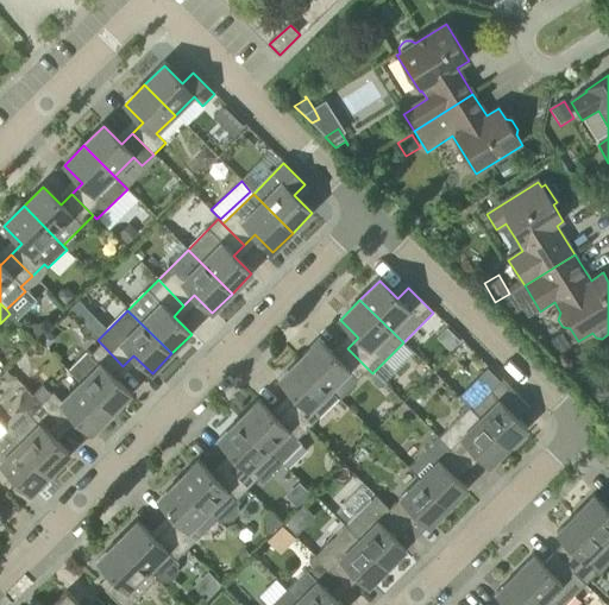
[(46,332),(39,339),(48,347),(55,339),(46,332)]
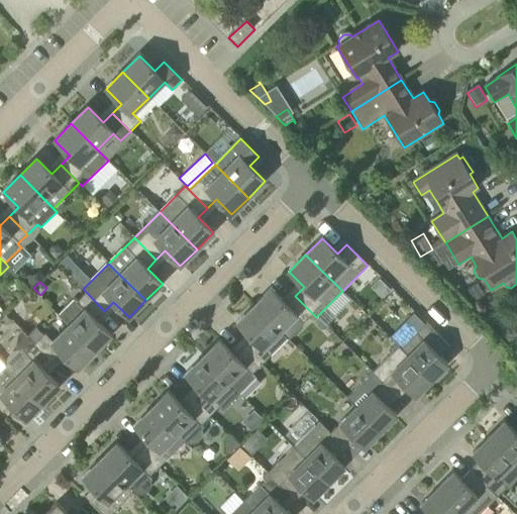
[(313,314),(295,296),(286,305),(271,290),(254,306),(280,332),(296,316),(303,323),(308,318),(313,314)]
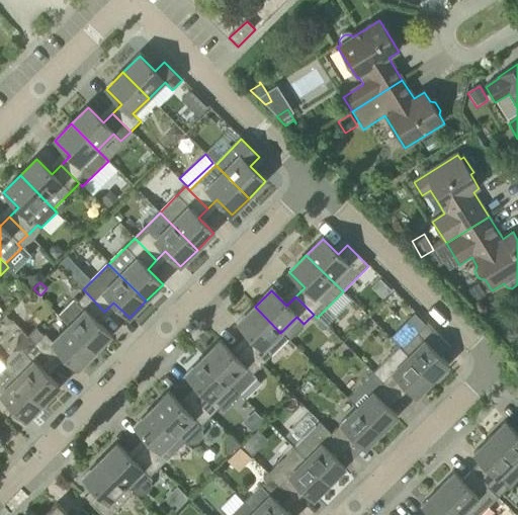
[(104,312),(87,293),(77,304),(74,301),(59,317),(69,327),(94,352),(111,336),(96,321),(104,312)]
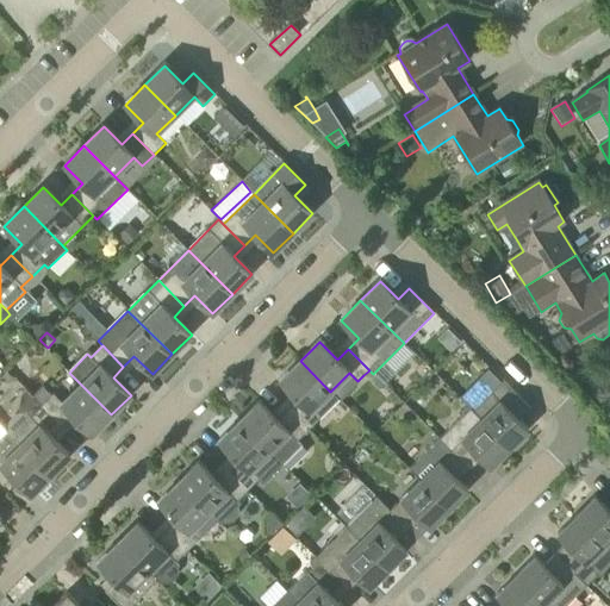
[(298,399),(287,410),(309,431),(340,400),(330,392),(300,361),(280,381),(298,399)]
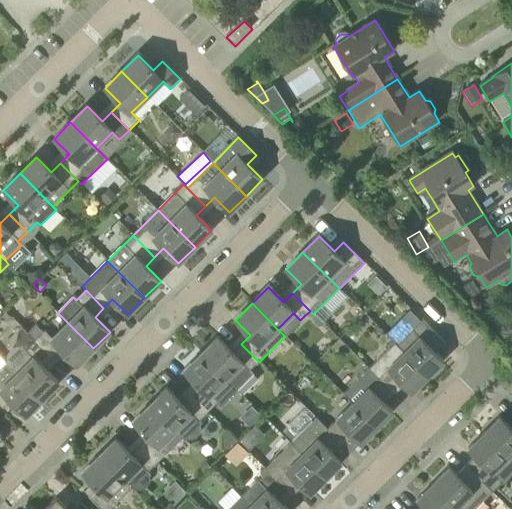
[(310,311),(305,315),(313,324),(318,320),(313,314),(310,311)]
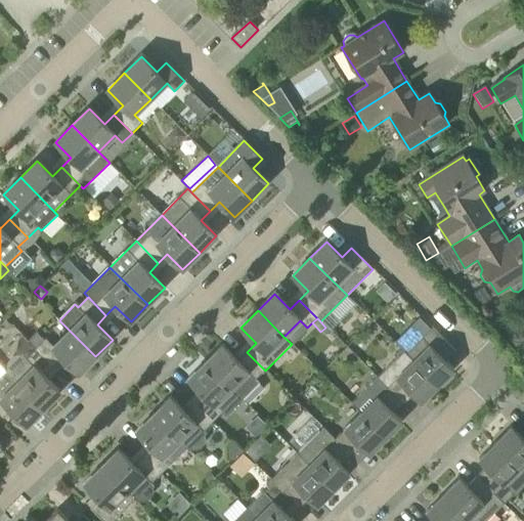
[(455,352),(432,329),(406,354),(437,386),(453,370),(446,361),(455,352)]
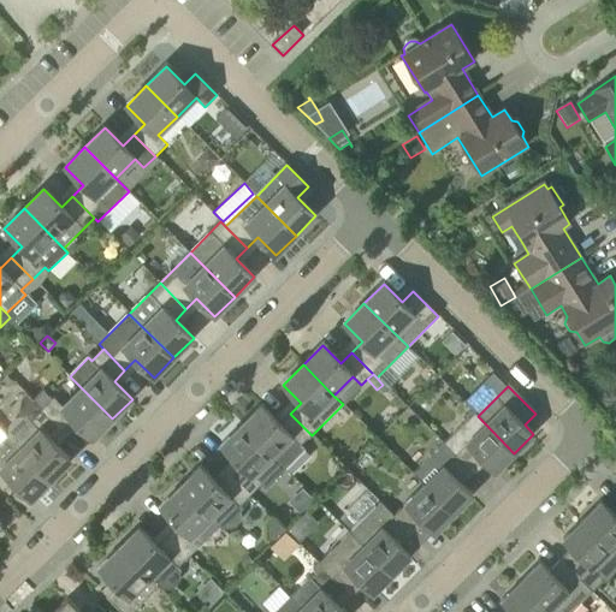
[(33,400),(42,410),(64,432),(73,421),(93,439),(112,419),(82,388),(63,408),(53,398),(52,399),(43,391),(33,400)]
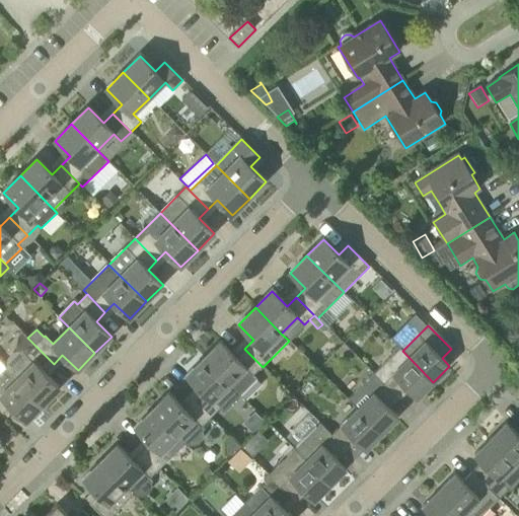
[(220,342),(204,359),(229,385),(240,396),(257,379),(253,375),(263,367),(244,349),(235,358),(220,342)]
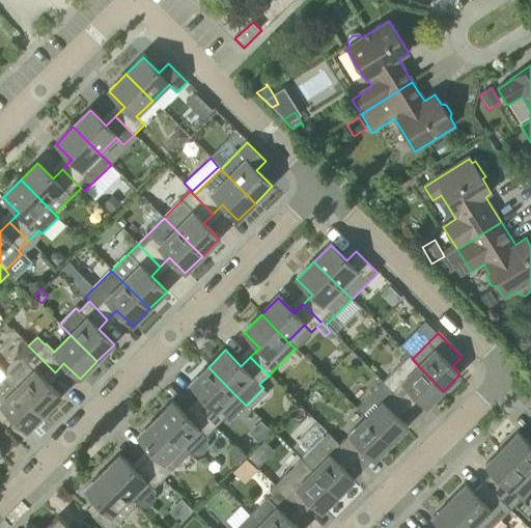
[(8,374),(6,377),(44,414),(61,397),(46,382),(55,372),(36,354),(27,363),(24,359),(22,361),(21,360),(19,359),(18,359),(11,359),(6,363),(5,369),(8,374)]
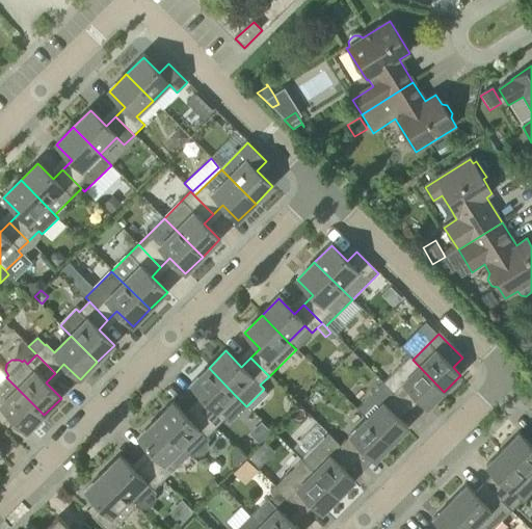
[(409,358),(383,384),(410,411),(420,401),(427,408),(444,392),(413,360),(409,358)]
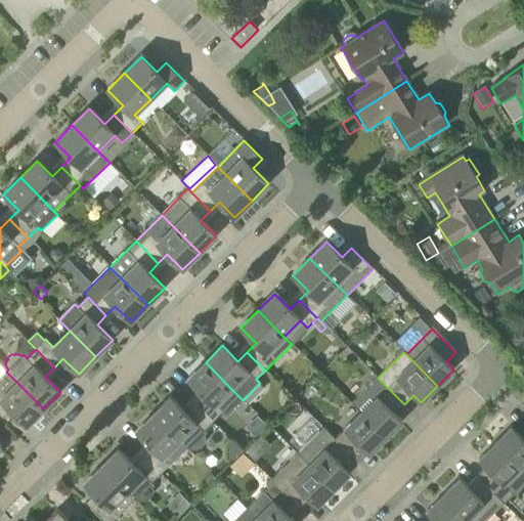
[(231,389),(206,362),(188,380),(204,395),(194,404),(213,422),(223,413),(215,404),(231,389)]
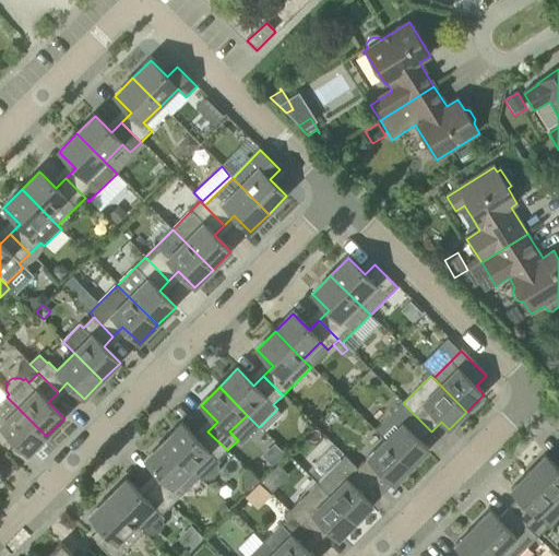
[(0,402),(0,446),(2,448),(12,438),(28,454),(46,436),(7,397),(0,402)]
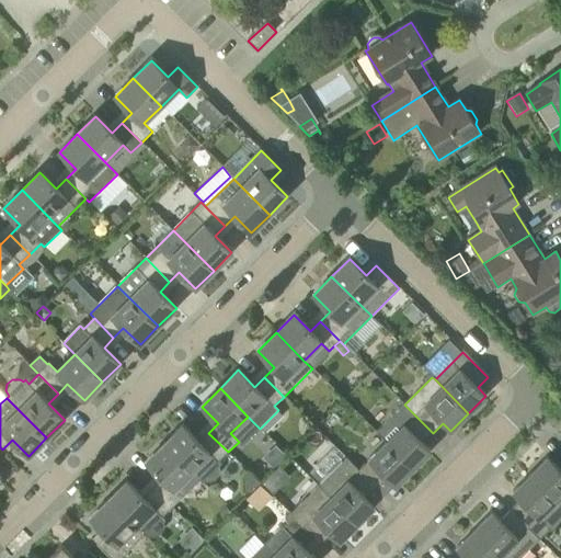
[(422,443),(433,433),(404,405),(376,433),(387,443),(412,469),(430,452),(422,443)]
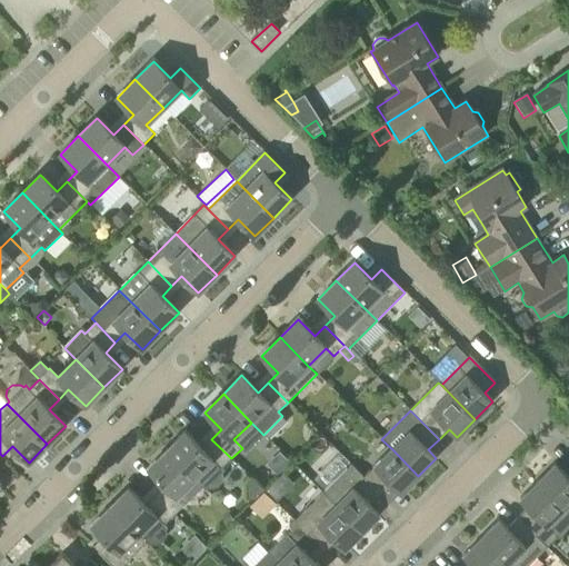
[(185,432),(167,450),(206,489),(207,488),(213,492),(220,490),(225,486),(226,479),(222,473),(223,472),(220,469),(231,458),(211,439),(201,448),(185,432)]
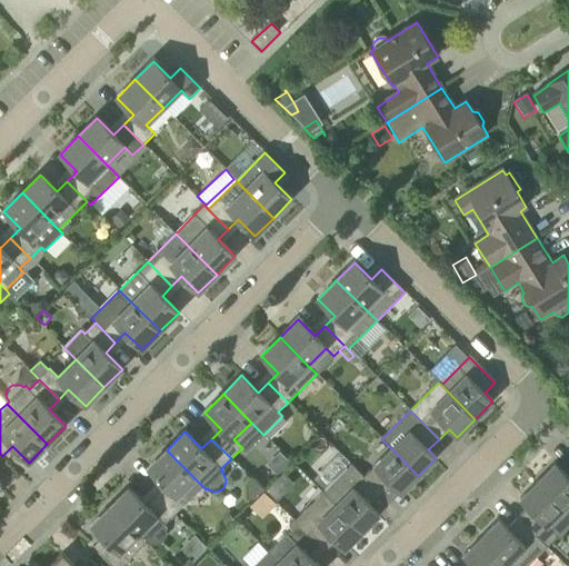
[(392,449),(363,477),(381,496),(392,486),(400,494),(418,476),(392,449)]
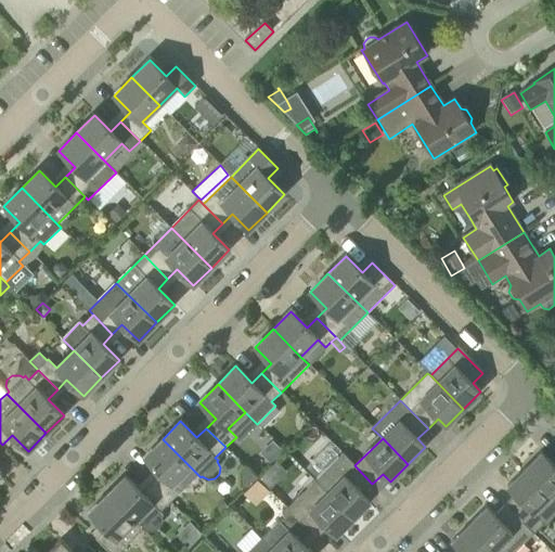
[(201,477),(163,439),(144,458),(160,474),(151,483),(170,502),(197,475),(201,478),(201,477)]
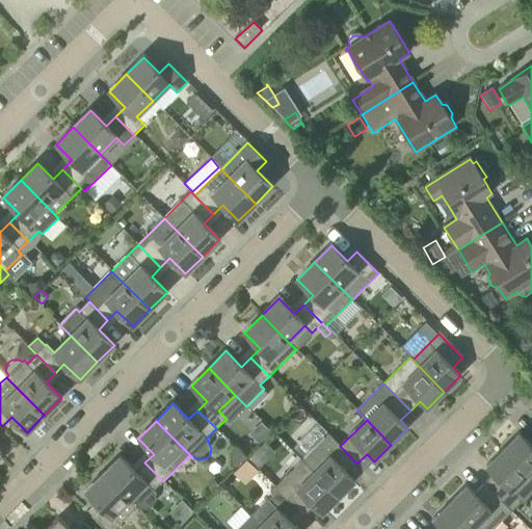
[(520,433),(503,450),(531,479),(531,435),(527,442),(520,433)]
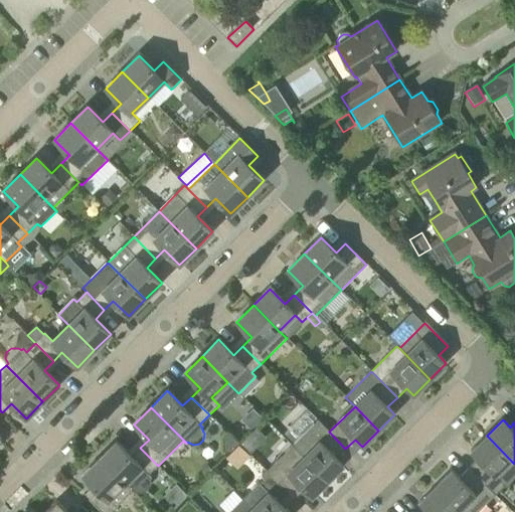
[(318,420),(292,446),(304,458),(327,482),(343,466),(336,458),(345,449),(329,432),(318,420)]
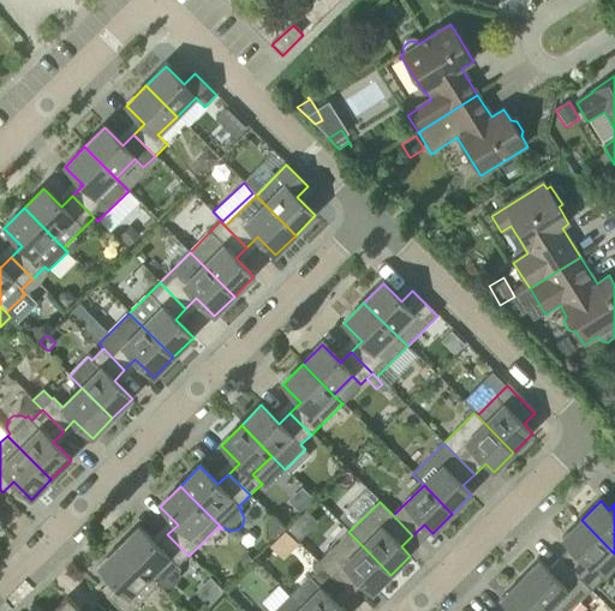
[(571,549),(560,559),(579,580),(593,565),(598,571),(604,573),(609,571),(614,564),(614,553),(581,520),(562,540),(571,549)]
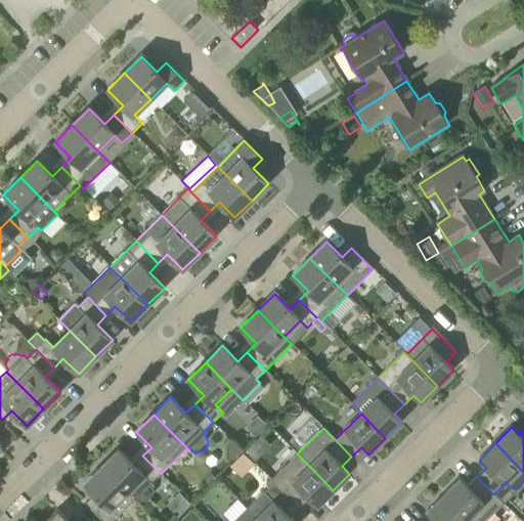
[(118,449),(101,467),(127,492),(137,503),(139,501),(144,504),(149,503),(154,498),(155,493),(153,488),(154,486),(150,484),(161,474),(142,456),(133,465),(118,449)]
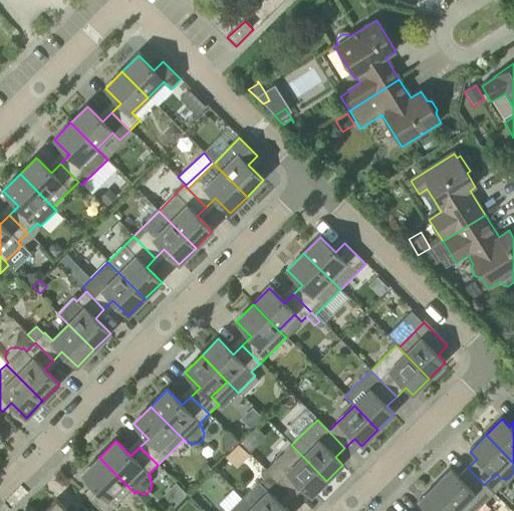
[(236,468),(248,456),(236,444),(224,457),(236,468)]
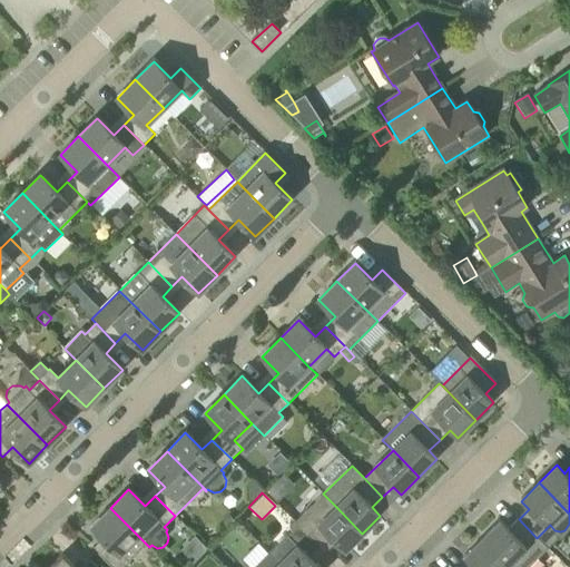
[(344,551),(362,534),(336,507),(323,494),(294,522),(298,527),(326,554),(336,544),(344,551)]
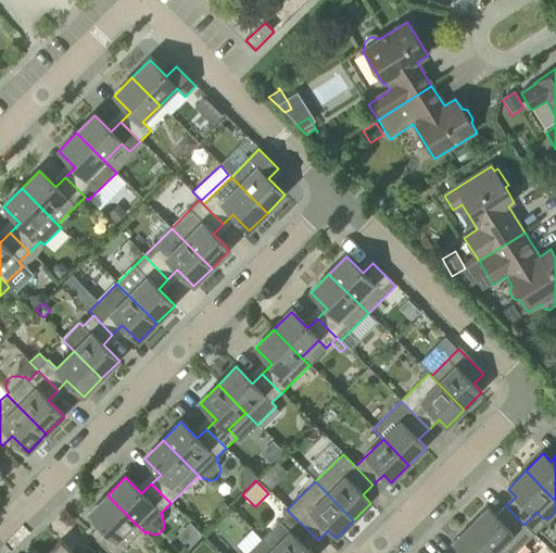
[(105,530),(96,540),(109,552),(122,552),(126,549),(118,540),(135,523),(108,495),(89,513),(105,530)]
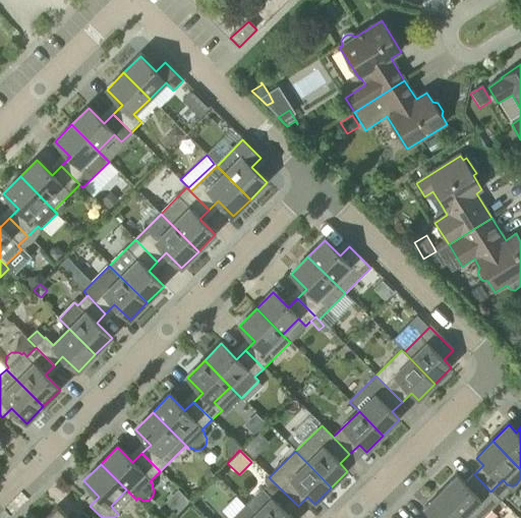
[(457,476),(441,493),(465,517),(483,517),(501,501),(490,492),(474,474),(464,484),(457,476)]
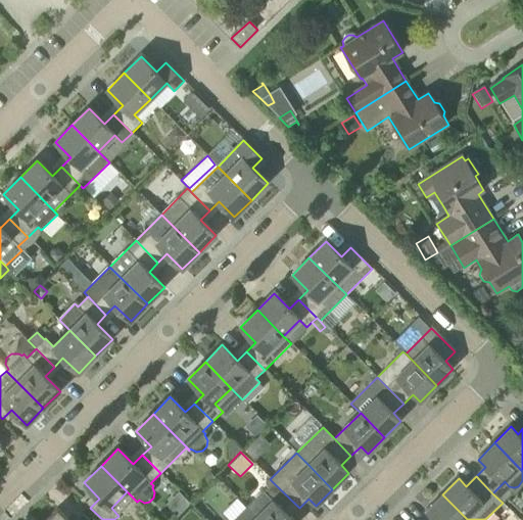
[(246,507),(256,517),(258,519),(291,519),(289,517),(299,508),(274,483),(265,492),(263,490),(246,507)]
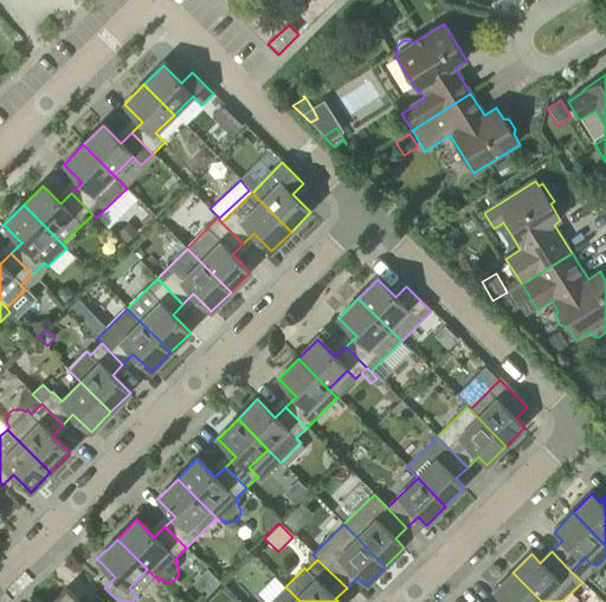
[(541,601),(513,573),(494,591),(502,601),(541,601)]
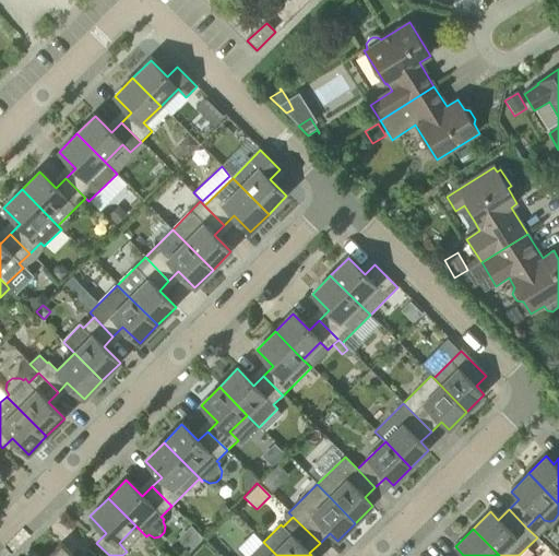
[(276,555),(274,553),(263,542),(249,555),(276,555)]
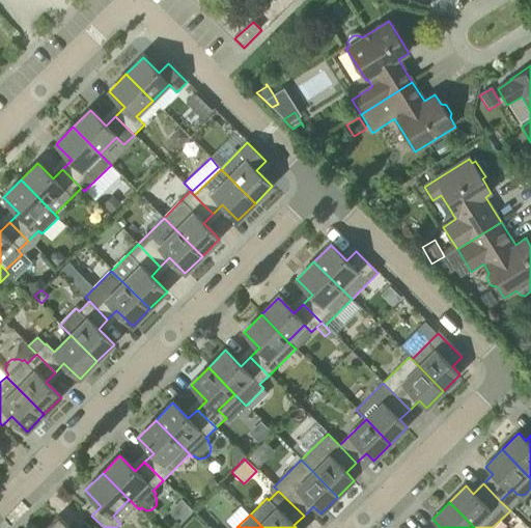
[(89,527),(83,522),(77,527),(68,527),(58,518),(48,527),(89,527)]
